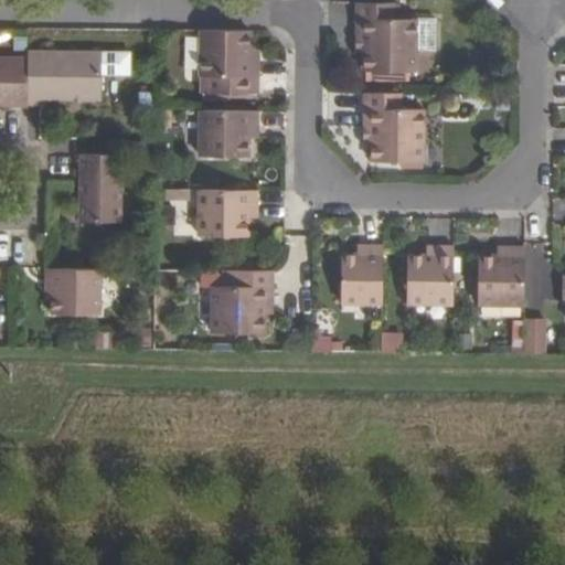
[(395,3),(356,2),(356,35),(364,35),(364,51),(364,71),(365,71),(411,72),(416,72),(417,48),(417,19),(395,18),(395,3)]
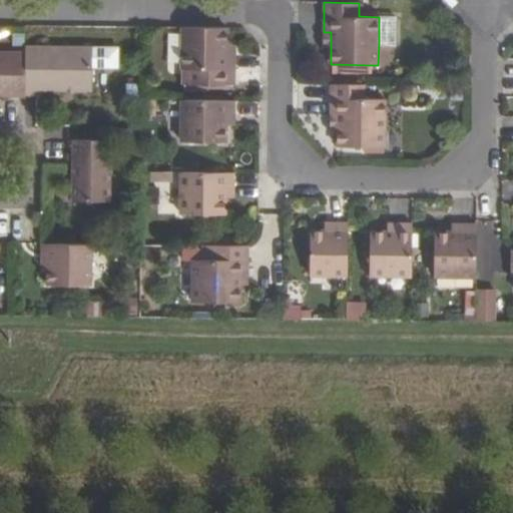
[(397,17),(379,17),(379,43),(397,43),(397,17)]
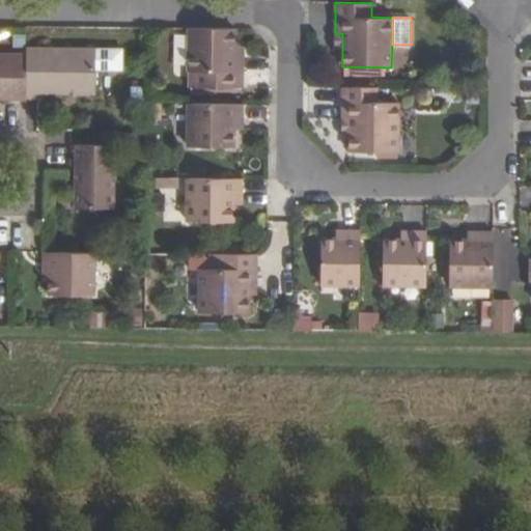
[(190,28),(189,87),(244,88),(245,55),(235,54),(234,47),(235,28),(190,28)]
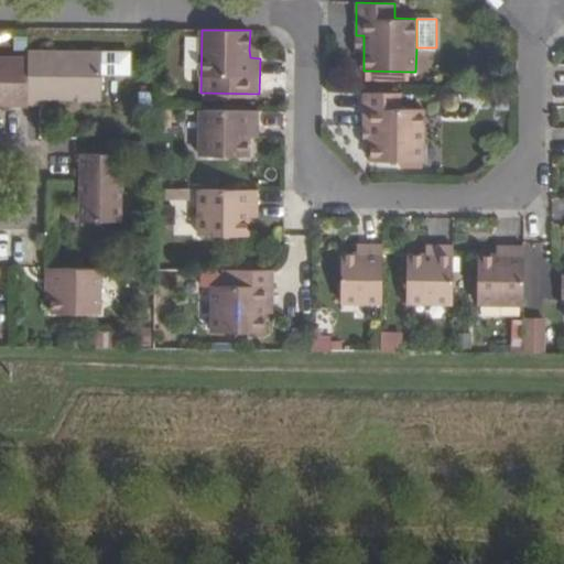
[(260,50),(249,50),(250,57),(260,58),(260,50)]
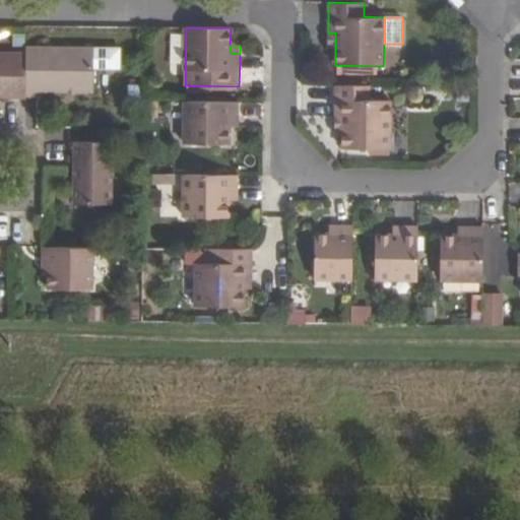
[(26,53),(25,96),(42,96),(42,90),(93,91),(94,68),(94,48),(26,47),(26,53)]
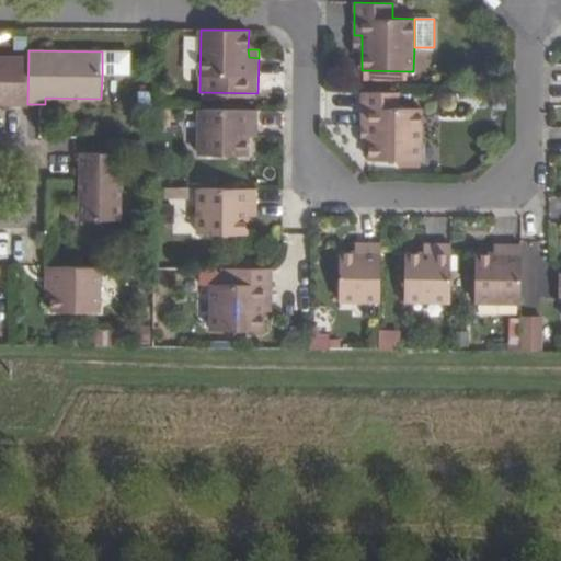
[(129,73),(129,52),(102,52),(102,73),(129,73)]
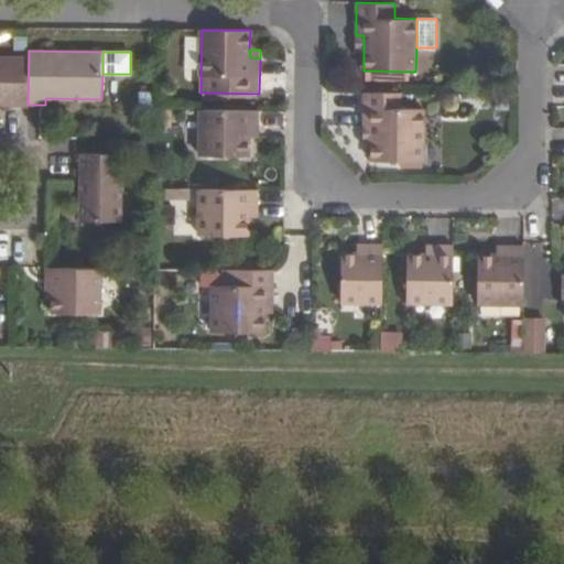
[(0,56),(0,104),(28,105),(29,57),(0,56)]
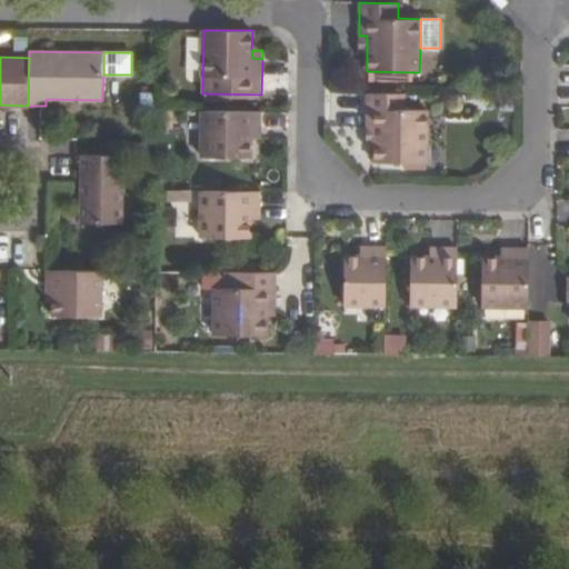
[(413,82),(413,72),(368,71),(368,82),(413,82)]
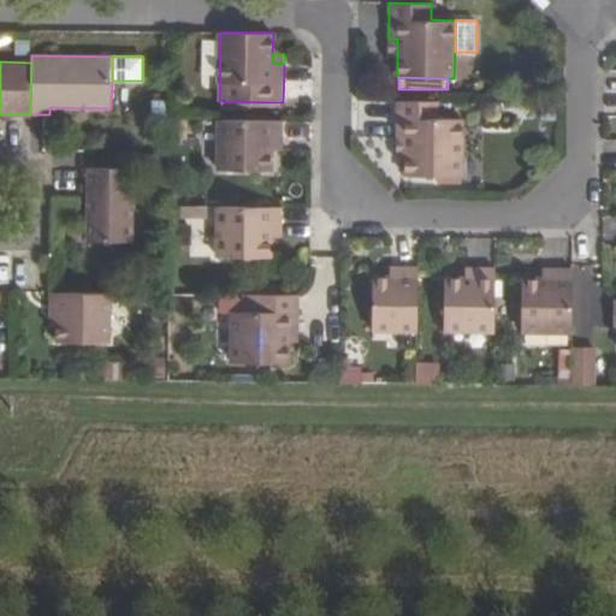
[(439,101),(397,101),(397,137),(406,138),(406,154),(406,176),(462,177),(462,119),(439,118),(439,101)]
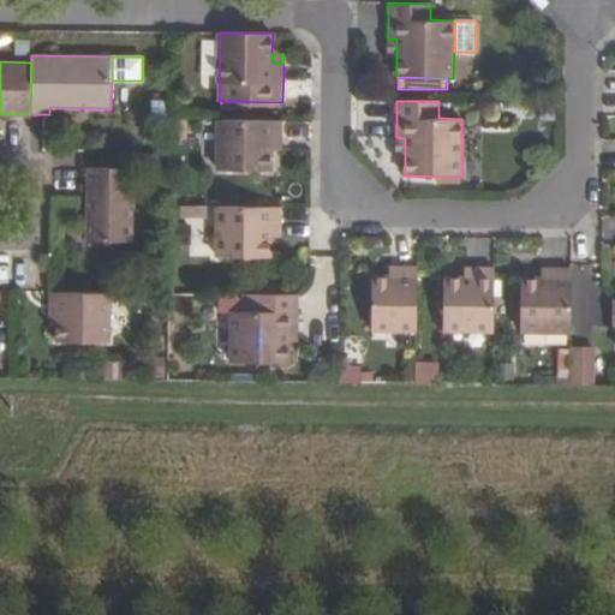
[(186,119),(171,119),(171,137),(186,137),(186,119)]
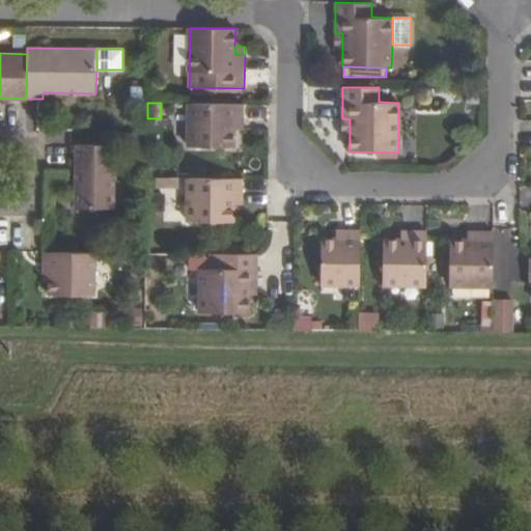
[(243,120),(244,104),(189,103),(189,146),(234,147),(234,130),(234,120),(243,120)]
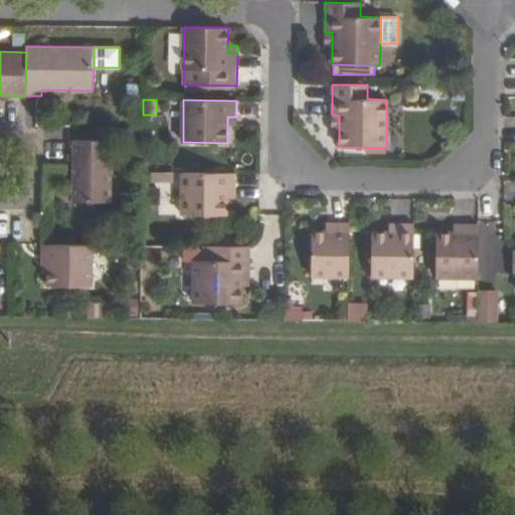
[(235,117),(227,117),(227,126),(235,126),(235,117)]
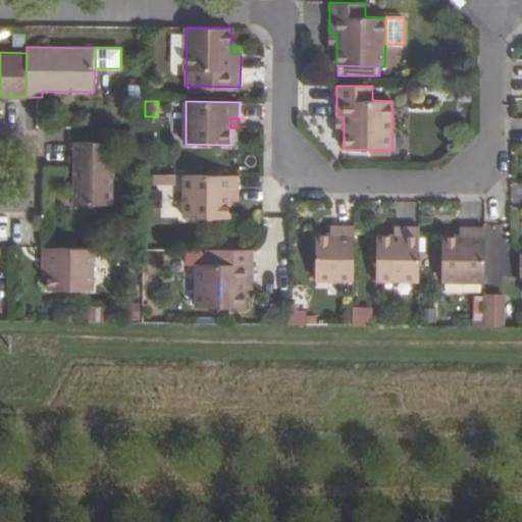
[(145,129),(128,129),(128,142),(145,143),(145,129)]
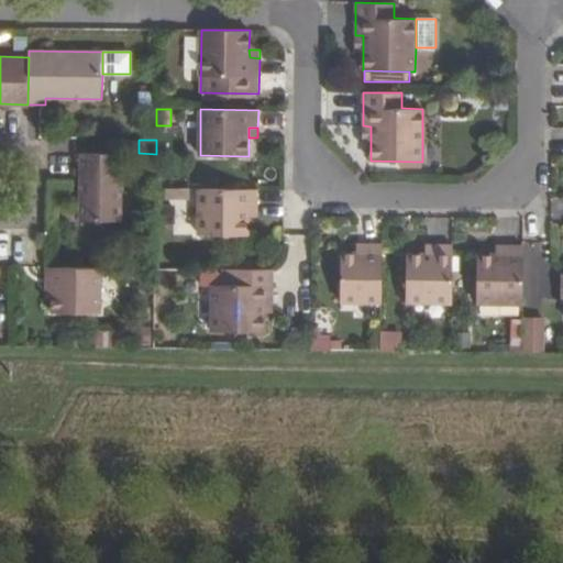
[(121,221),(122,154),(81,153),(80,220),(121,221)]
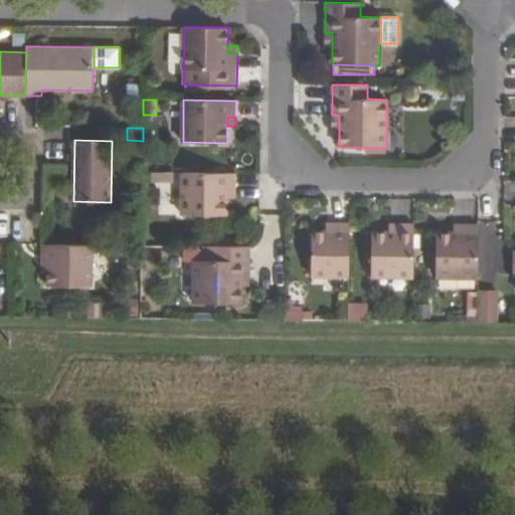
[(172,183),(172,173),(149,172),(149,183),(172,183)]
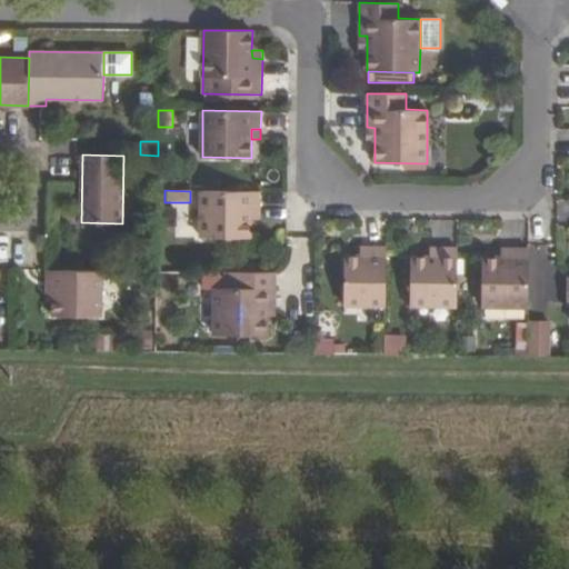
[(260,210),(260,191),(201,191),(201,237),(249,238),(250,219),(250,210),(260,210)]
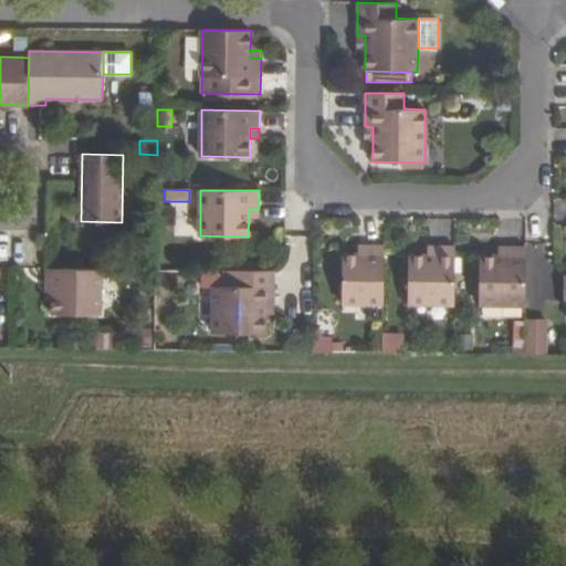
[(259,209),(249,209),(249,218),(259,218),(259,209)]
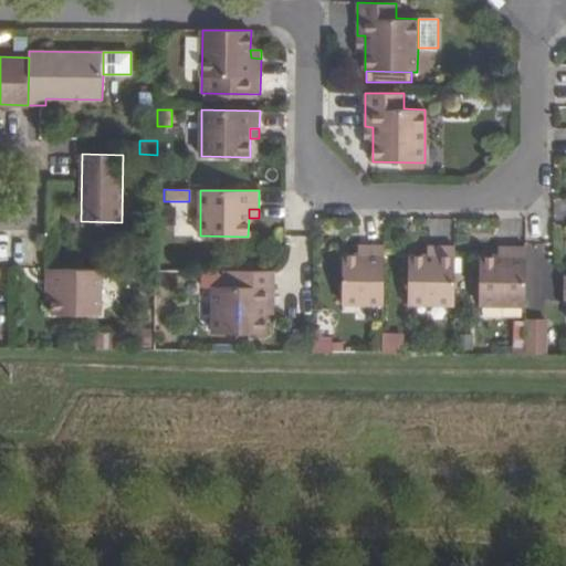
[(385,245),(366,245),(366,254),(358,254),(343,254),(343,303),(384,303),(385,245)]
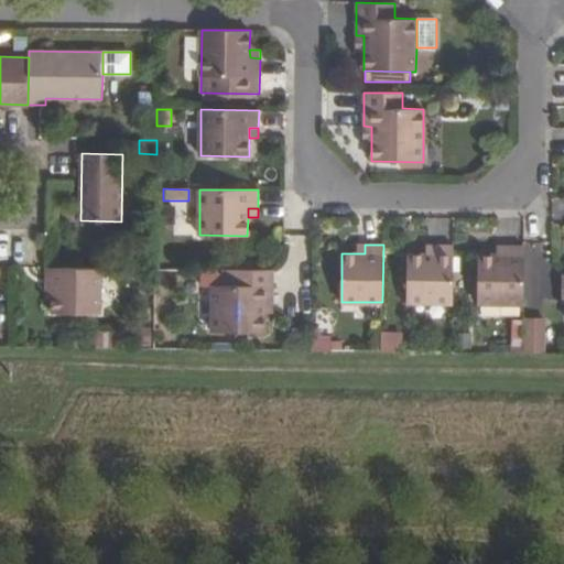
[(408,303),(454,303),(454,245),(435,245),(435,255),(426,255),(408,255),(408,303)]
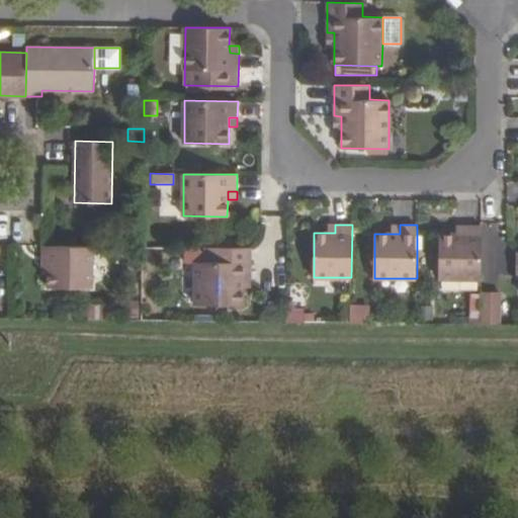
[(400,225),(392,225),(392,234),(400,234),(400,225)]
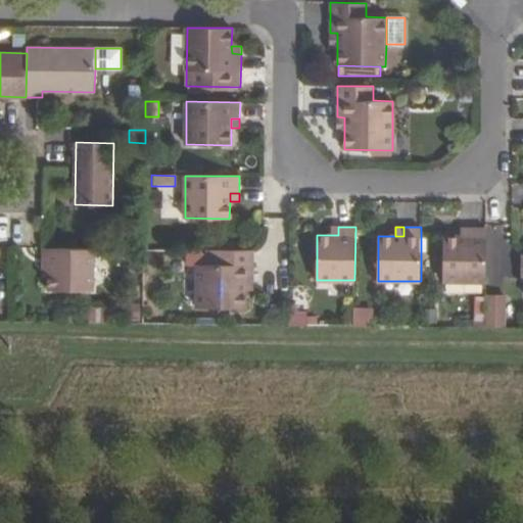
[(443,282),(486,282),(486,228),(470,228),(469,237),(461,237),(443,237),(443,282)]
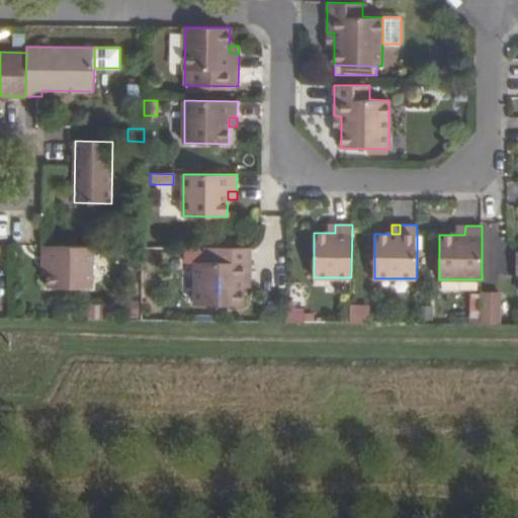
[(465,226),(457,226),(456,235),(464,235),(465,226)]
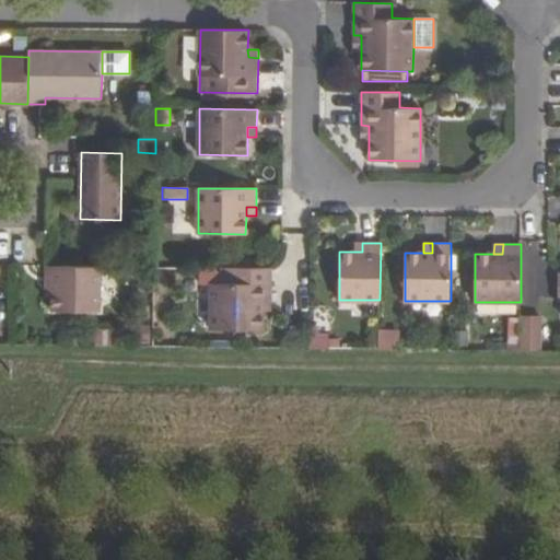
[(53,287),(53,311),(100,311),(101,266),(47,266),(47,287),(53,287)]
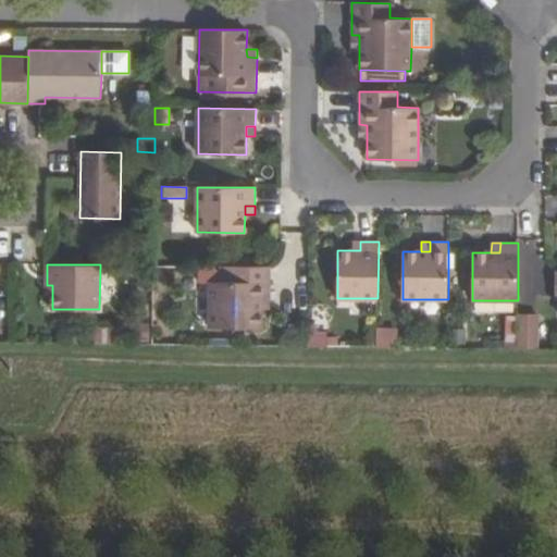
[(210,281),(210,327),(261,329),(261,309),(261,298),(270,298),(270,267),(232,267),(232,282),(210,281)]
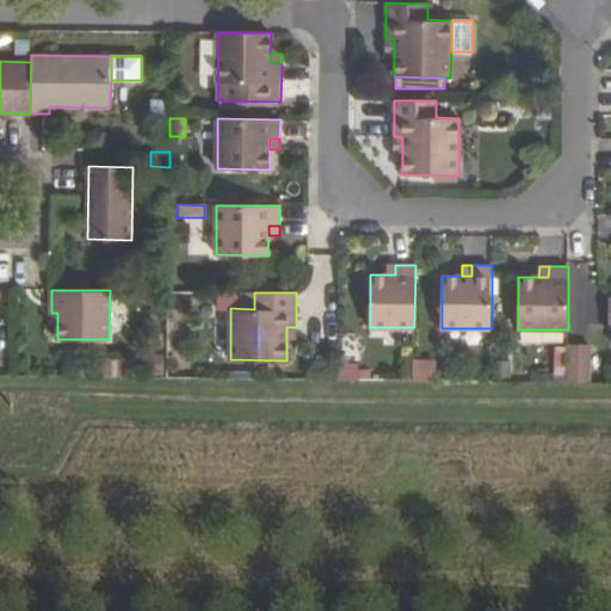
[(588,383),(588,346),(571,346),(569,383),(588,383)]
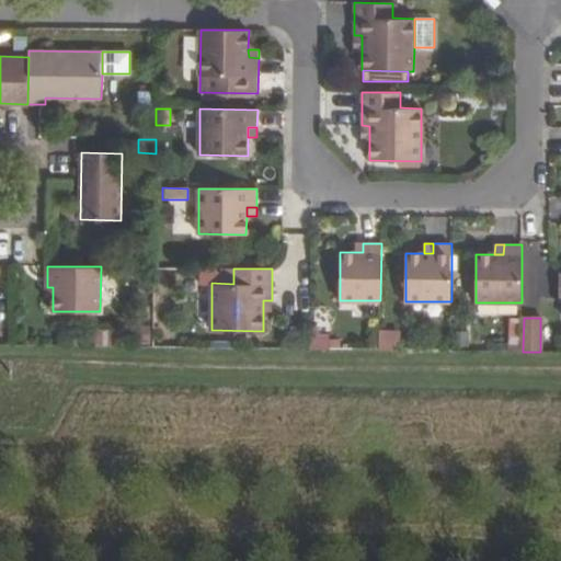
[(399,329),(380,329),(379,350),(399,350),(399,329)]
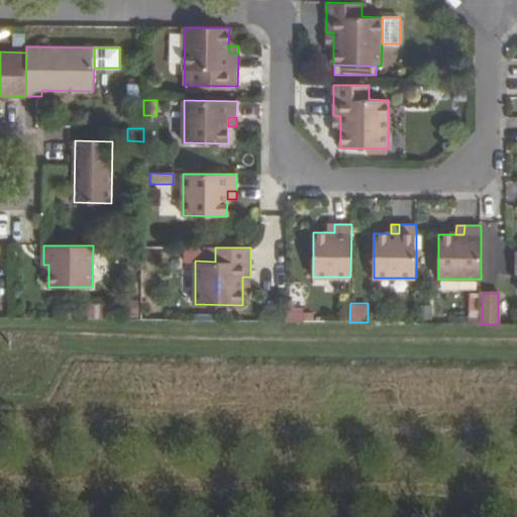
[(141,304),(126,304),(126,319),(141,319),(141,304)]
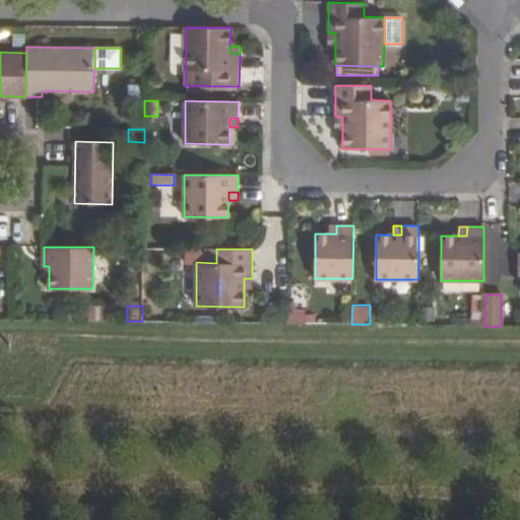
[(304,324),(304,307),(288,307),(287,324),(304,324)]
